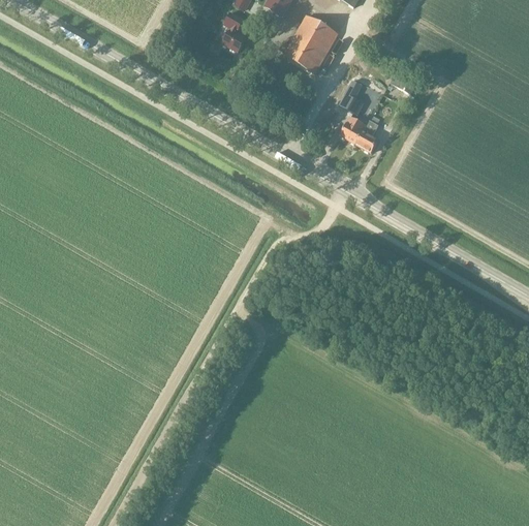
[(235,0),(232,4),(243,10),(250,0),(235,0)]
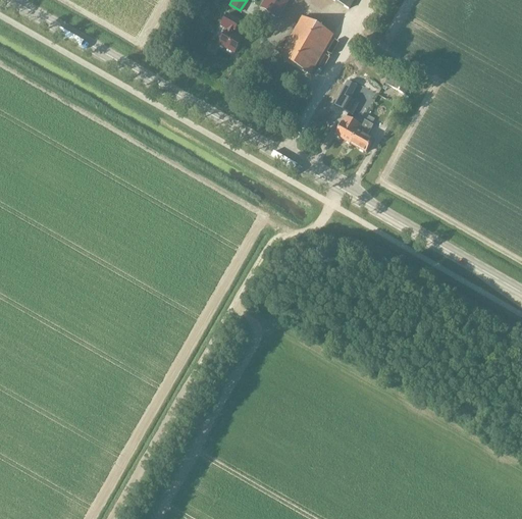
[(263,0),(260,5),(277,15),(285,0),(263,0)]
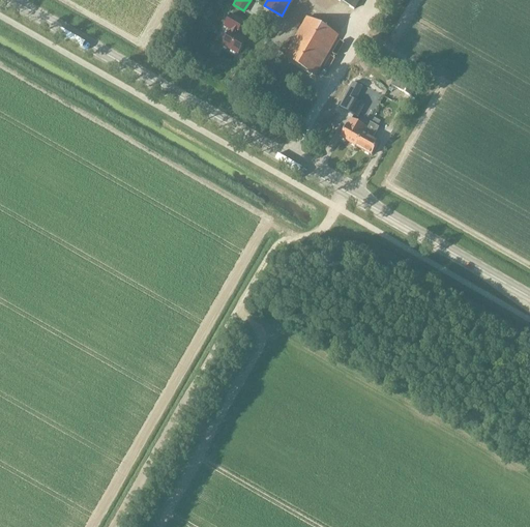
[(237,52),(245,38),(236,32),(243,20),(230,11),(224,24),(230,27),(222,42),(237,52)]
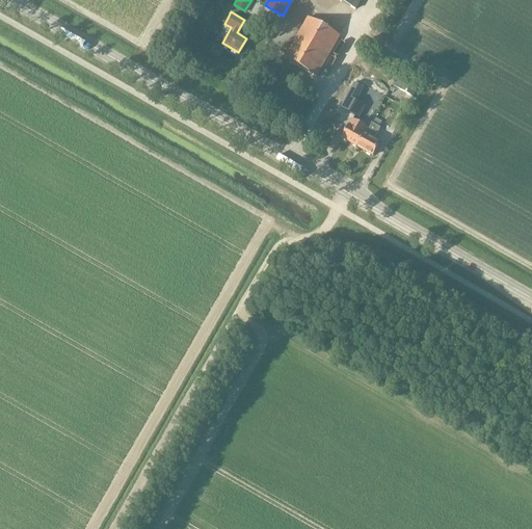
[(308,15),(291,44),(285,41),(281,49),(286,52),(285,55),(316,73),(340,33),(308,15)]
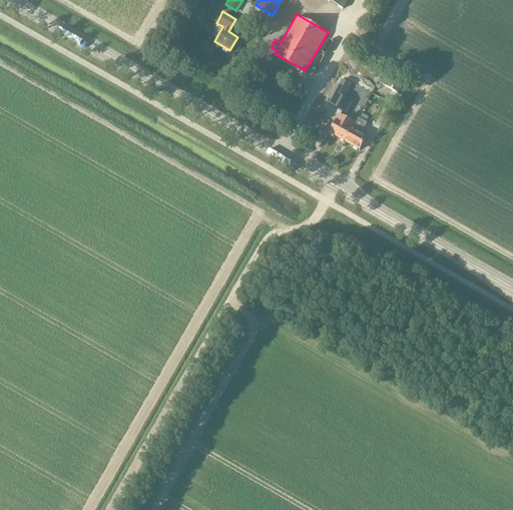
[(407,82),(390,74),(383,70),(378,80),(402,93),(407,82)]
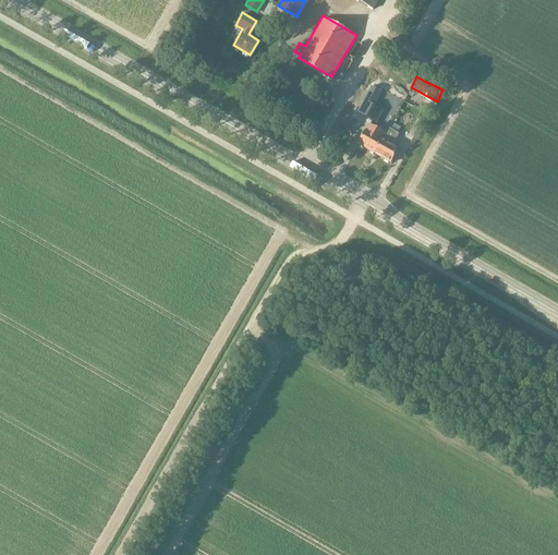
[(371,101),(364,115),(376,121),(383,108),(371,101)]
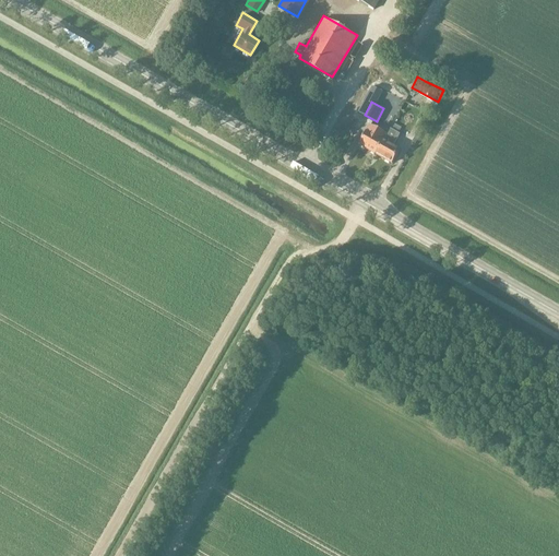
[(387,132),(369,122),(366,129),(358,142),(375,151),(387,132)]
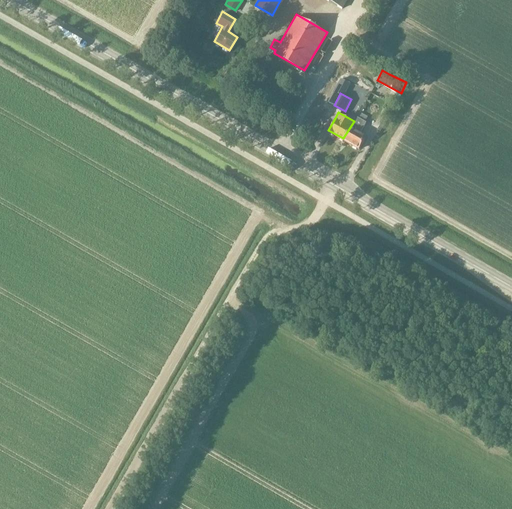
[(359,147),(365,135),(359,132),(365,120),(357,115),(354,121),(343,138),(359,147)]
